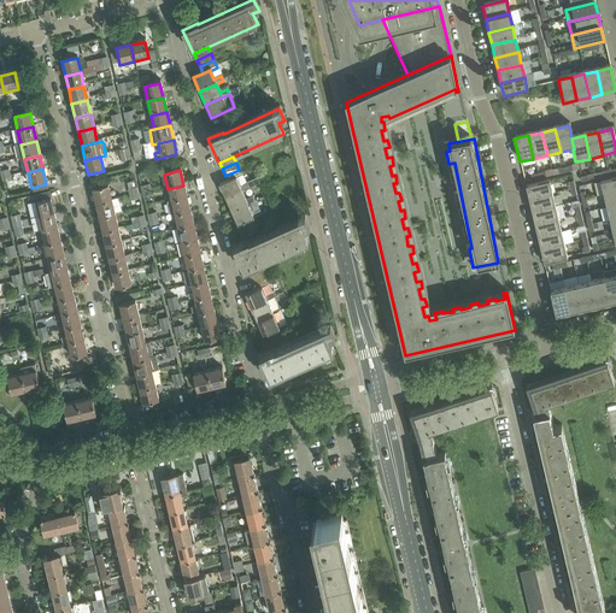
[(242,177),(239,170),(226,176),(228,183),(235,180),(235,181),(242,177)]
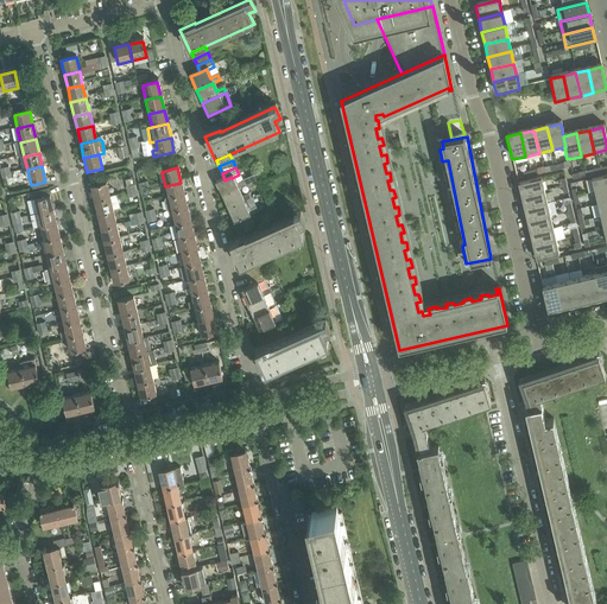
[(215,184),(221,198),(238,191),(245,188),(242,183),(235,186),(232,178),(232,177),(225,180),(215,184)]
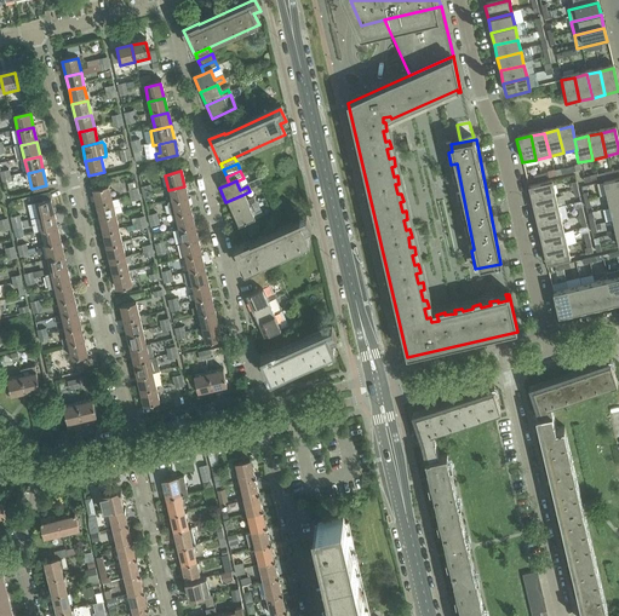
[(618,180),(603,185),(606,199),(618,195),(618,180)]
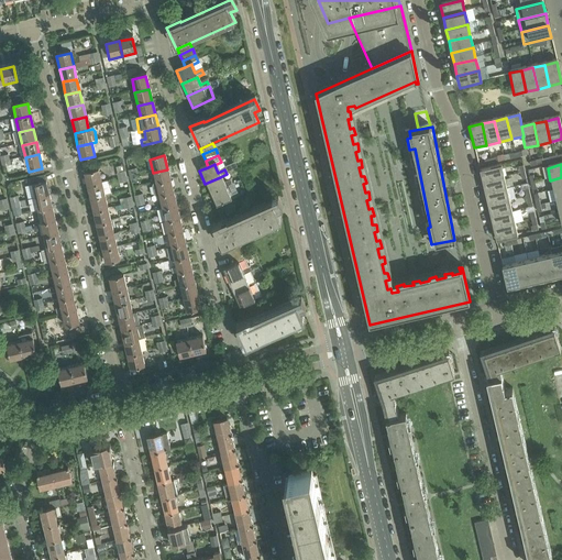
[(500,167),(480,172),(482,184),(504,179),(500,167)]
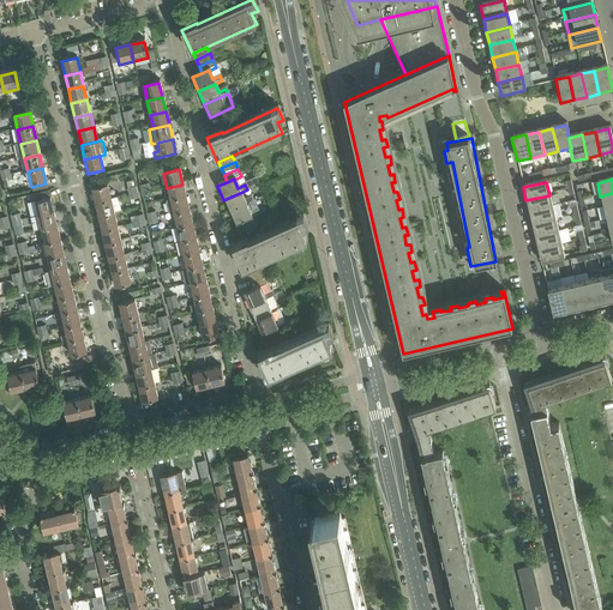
[(167,188),(170,201),(186,198),(182,185),(167,188)]
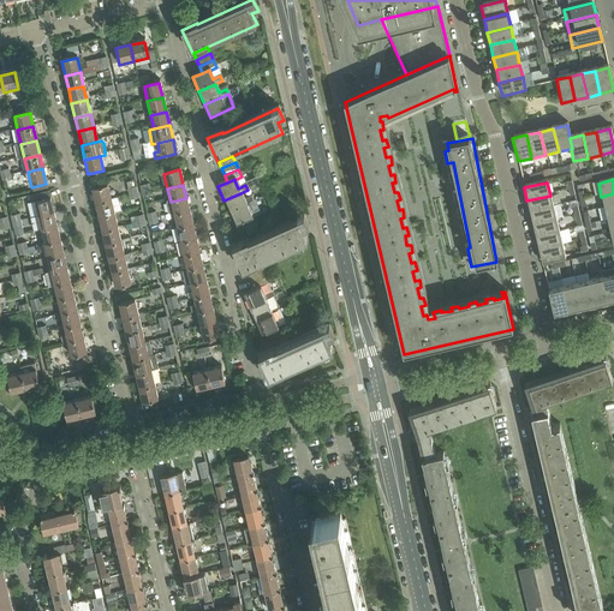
[(95,205),(111,202),(107,186),(91,190),(95,205)]
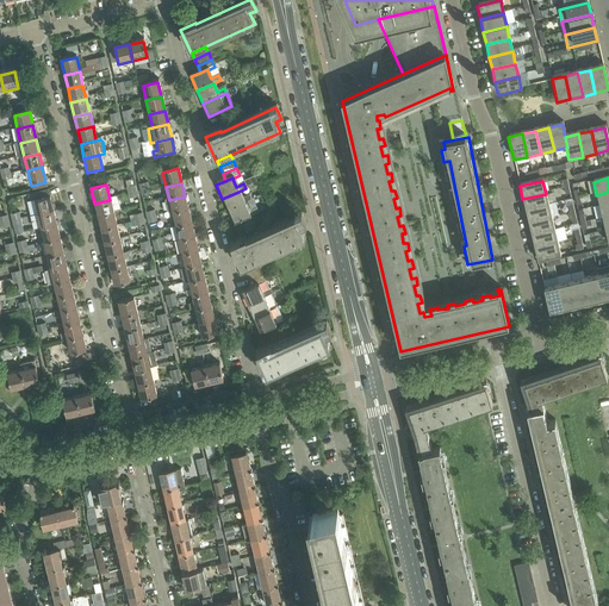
[(228,212),(244,205),(252,201),(249,197),(242,200),(238,192),(222,199),(228,212)]
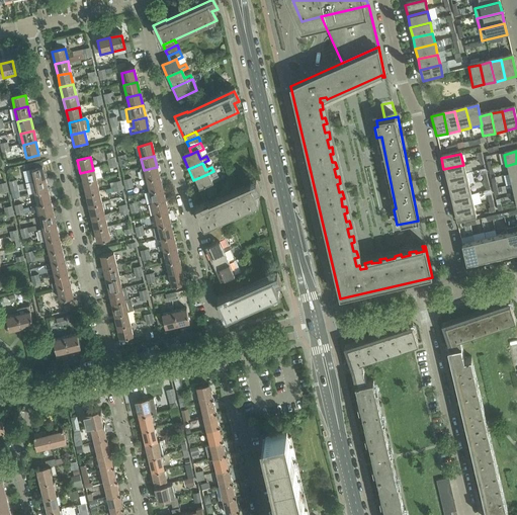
[(516,163),(506,166),(509,176),(516,174),(516,163)]
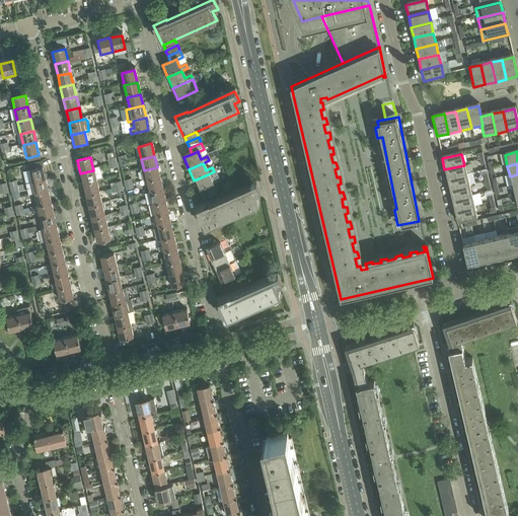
[(464,165),(444,169),(447,180),(466,175),(464,165)]
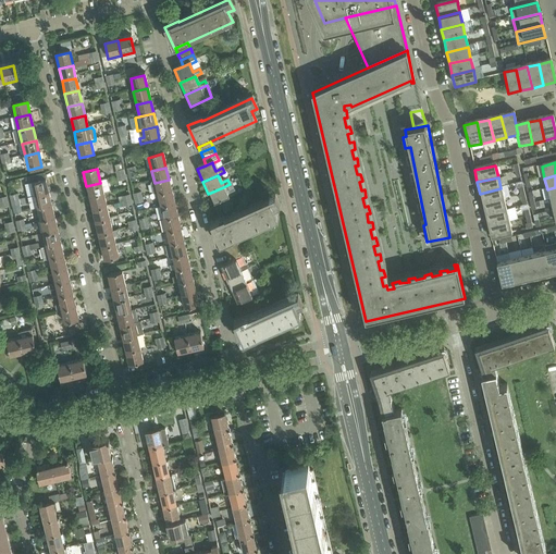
[(169,180),(155,183),(151,184),(150,187),(152,195),(153,197),(158,196),(172,193),(169,180)]
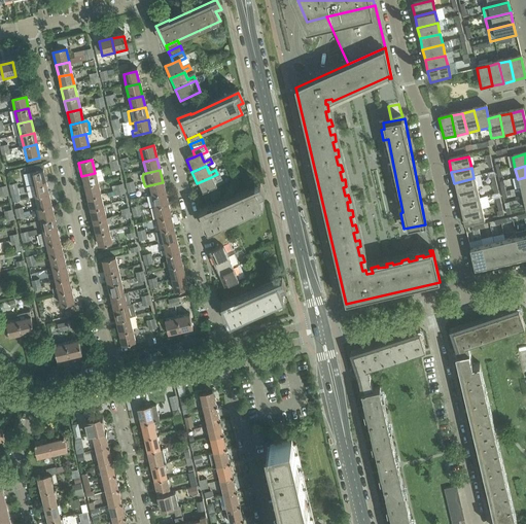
[(45,183),(43,172),(30,175),(32,186),(45,183)]
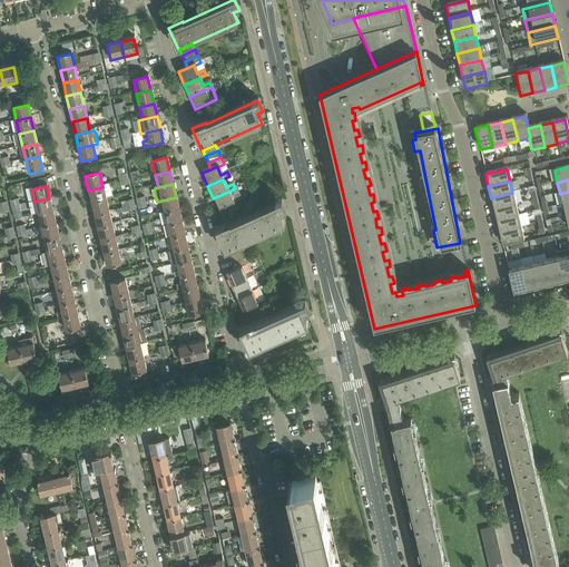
[(91,203),(106,199),(102,187),(88,191),(91,203)]
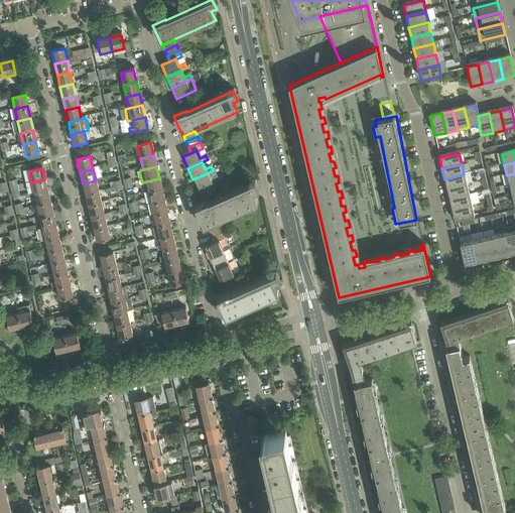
[(210,180),(207,173),(192,179),(198,190),(218,181),(216,177),(210,180)]
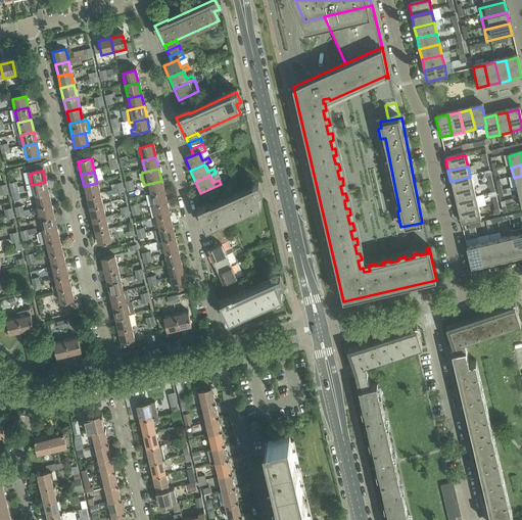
[(470,177),(451,182),(453,192),(473,188),(470,177)]
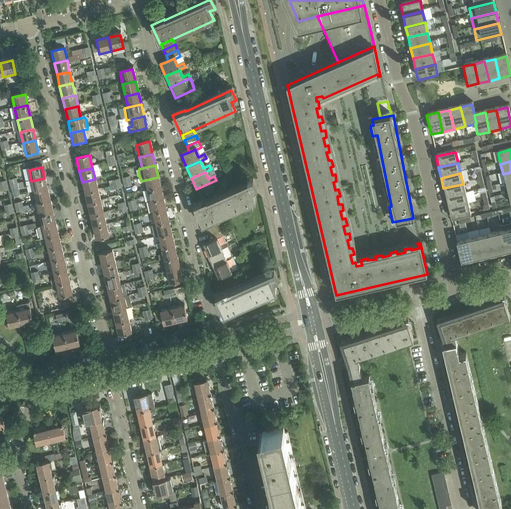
[(160,189),(158,177),(145,180),(148,192),(160,189)]
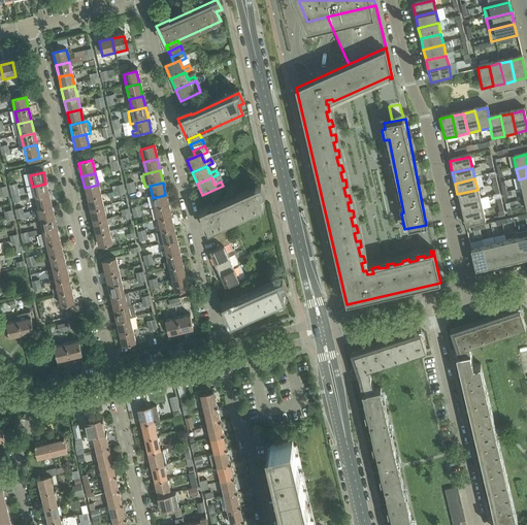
[(32,187),(35,199),(48,196),(45,184),(32,187)]
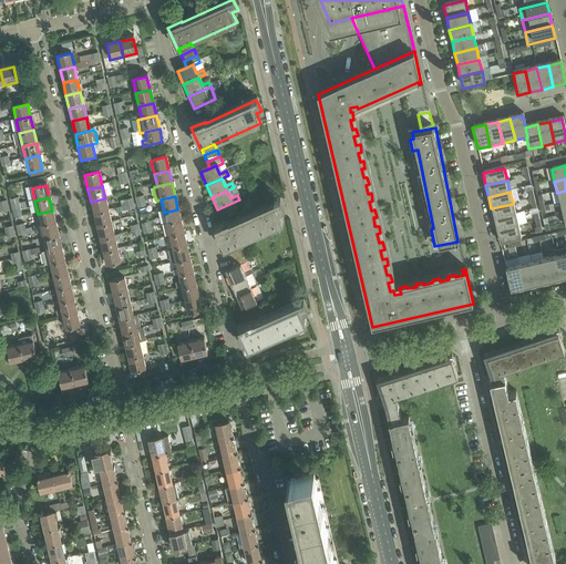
[(94,215),(107,212),(105,198),(91,202),(94,215)]
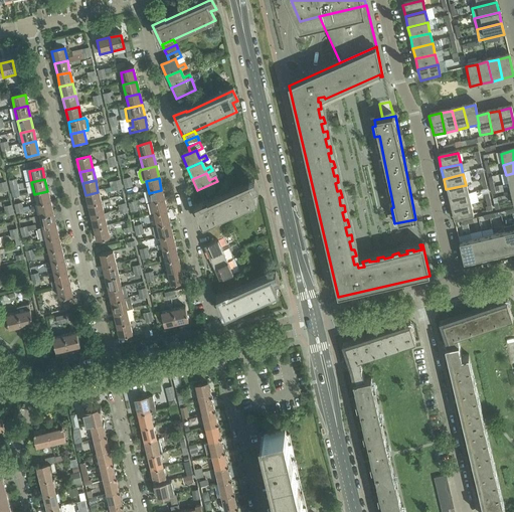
[(207,202),(194,207),(203,227),(204,227),(216,221),(258,203),(253,194),(259,192),(253,182),(207,202)]
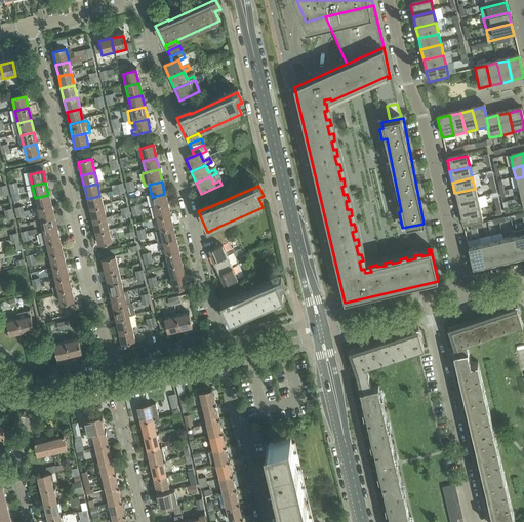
[(475,189),(454,193),(457,204),(477,199),(475,189)]
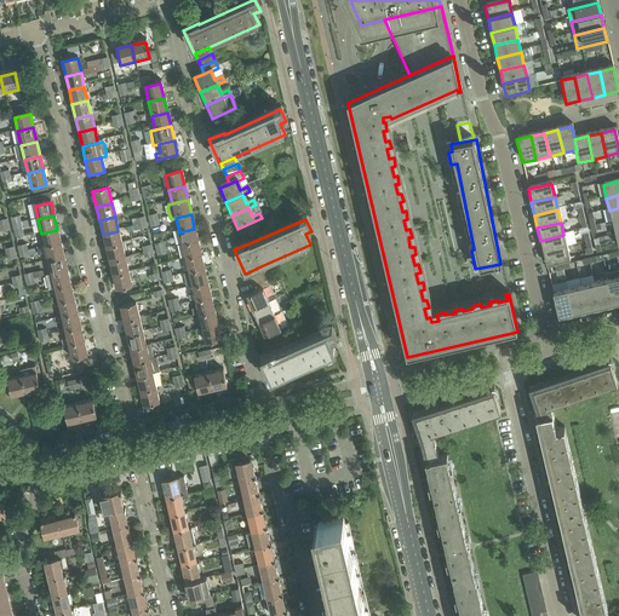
[(182,246),(198,242),(194,229),(179,232),(182,246)]
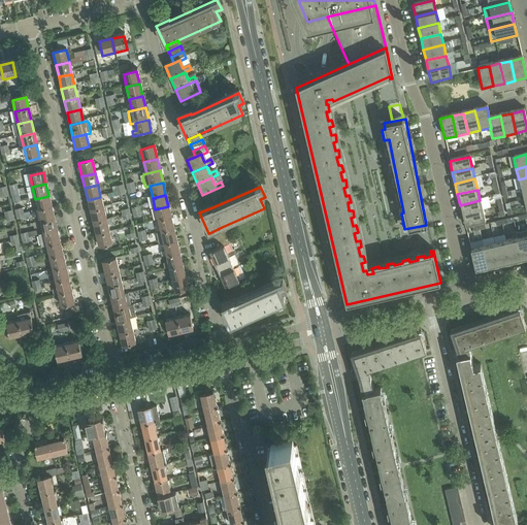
[(52,208),(48,196),(35,199),(38,211),(52,208)]
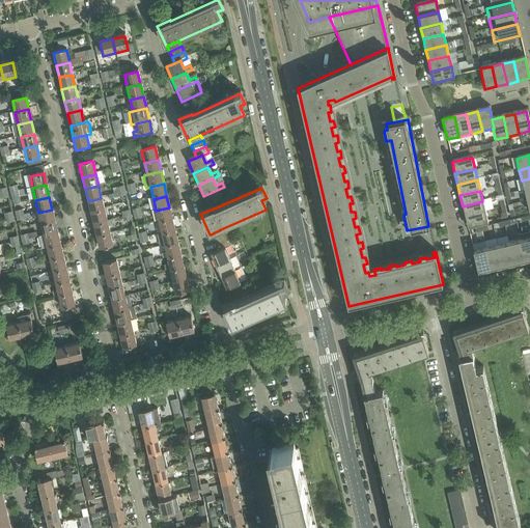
[(90,214),(104,211),(101,198),(88,201),(90,214)]
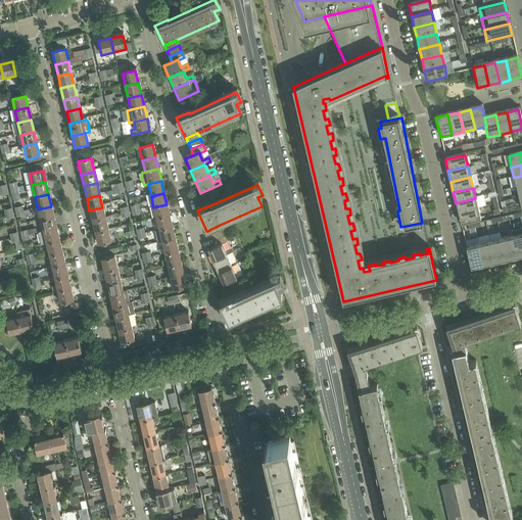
[(483,196),(477,197),(479,207),(485,206),(483,196)]
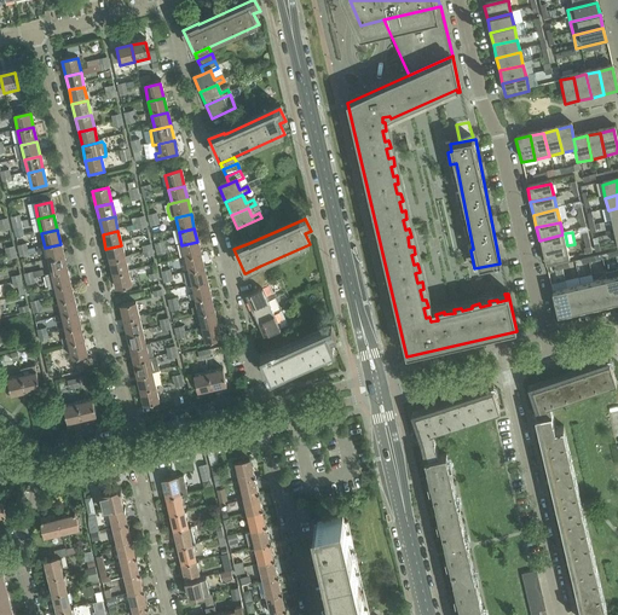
[(562,235),(539,241),(542,253),(566,248),(562,235)]
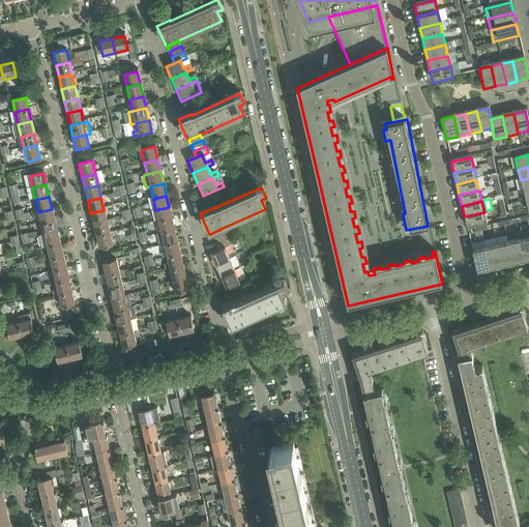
[(172,220),(169,207),(155,210),(158,223),(172,220)]
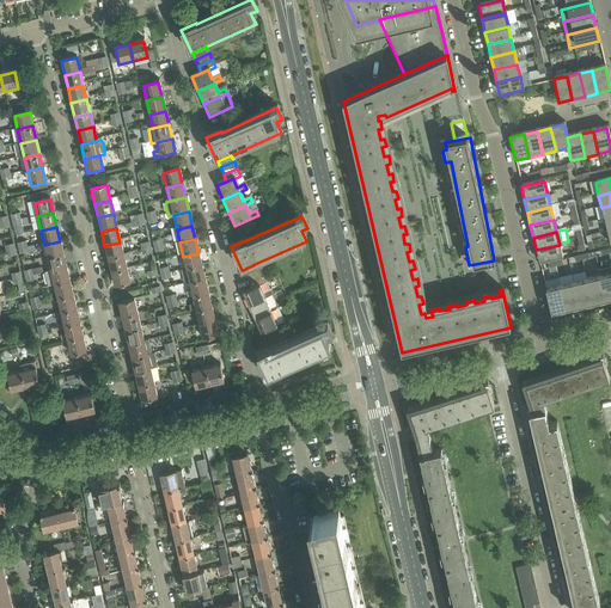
[(63,255),(60,241),(44,245),(48,259),(63,255)]
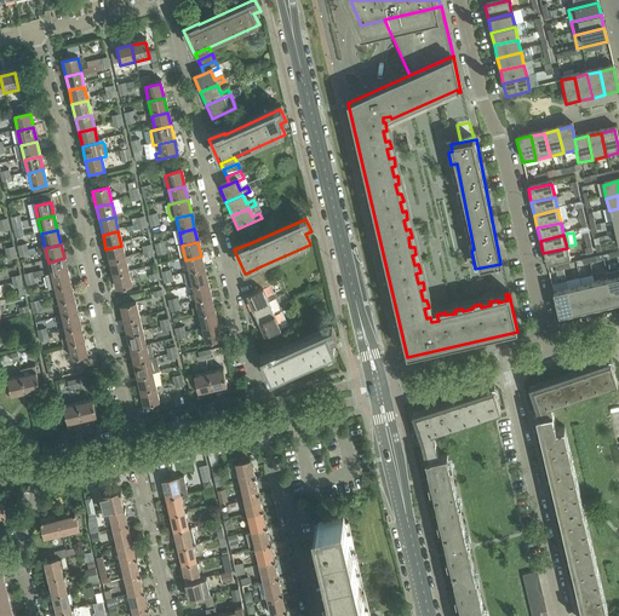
[(109,263),(125,259),(121,246),(105,249),(109,263)]
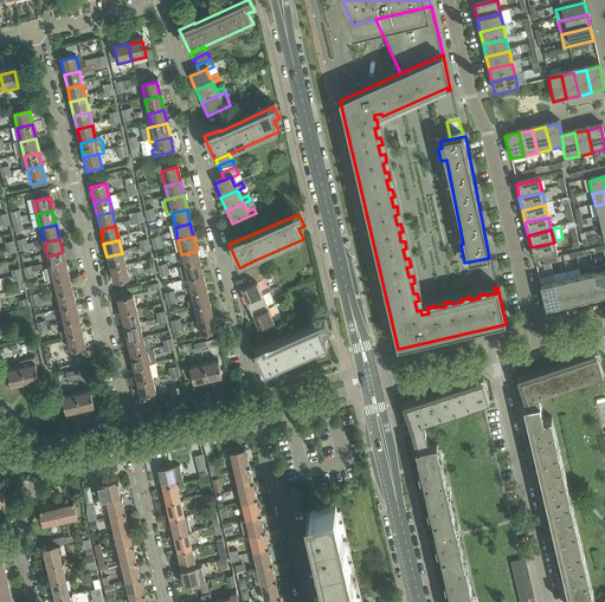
[(554,243),(531,247),(534,260),(557,256),(554,243)]
